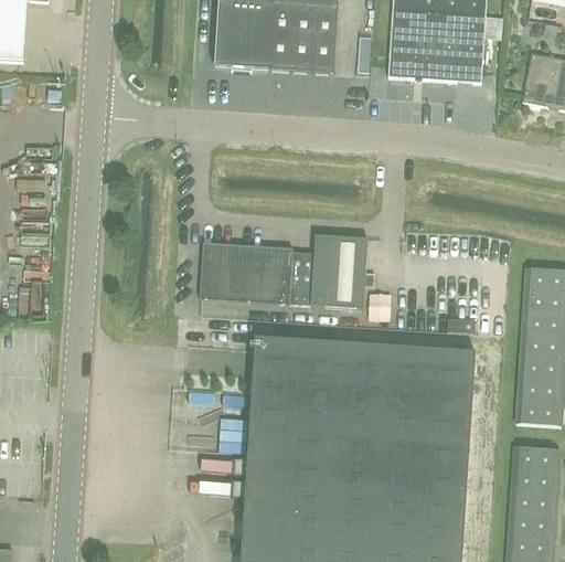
[(0,0),(0,59),(4,0),(48,2),(48,0),(0,0)]
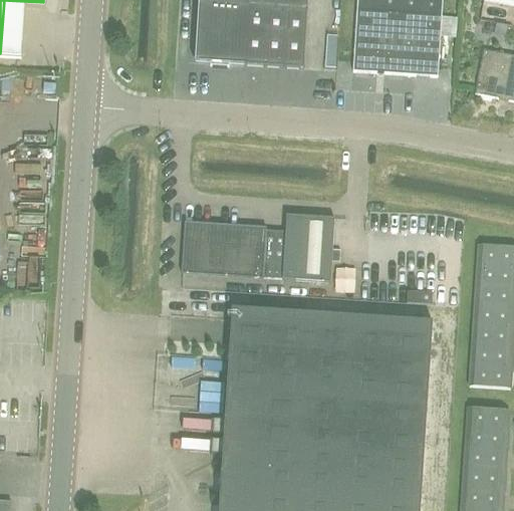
[(302,66),(306,7),(306,0),(198,0),(194,59),(302,66)]
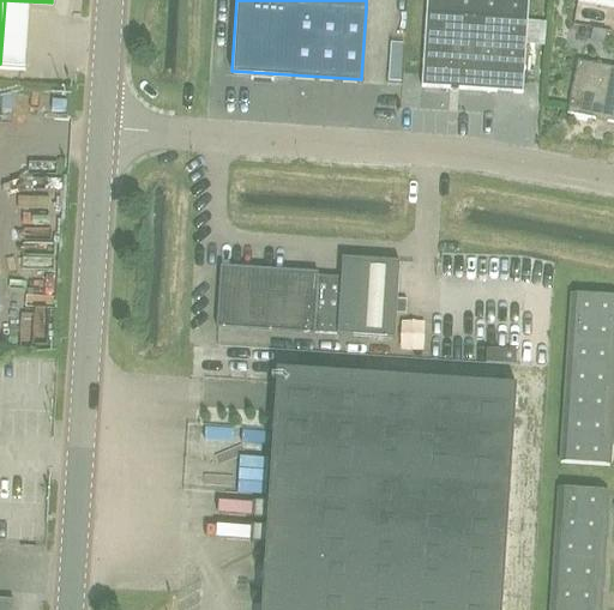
[(523,89),(529,0),(426,0),(421,83),(523,89)]
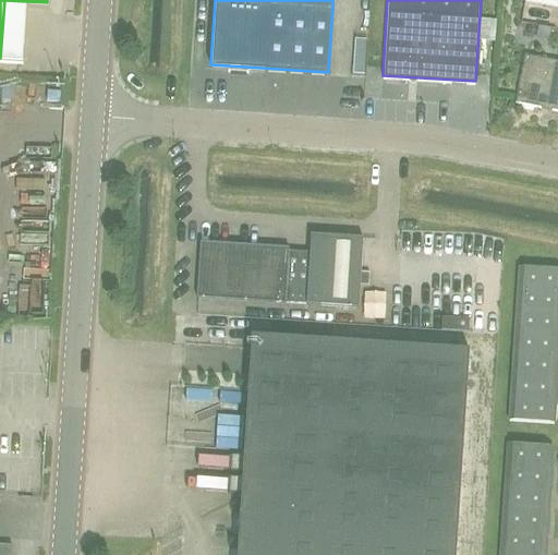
[(557,58),(524,52),(516,100),(557,108),(557,58)]
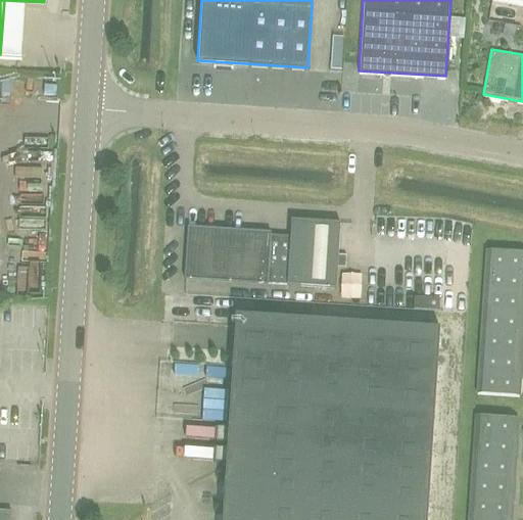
[(346,265),(347,252),(338,251),(340,221),(291,217),(290,234),(288,282),(336,285),(337,265),(346,265)]
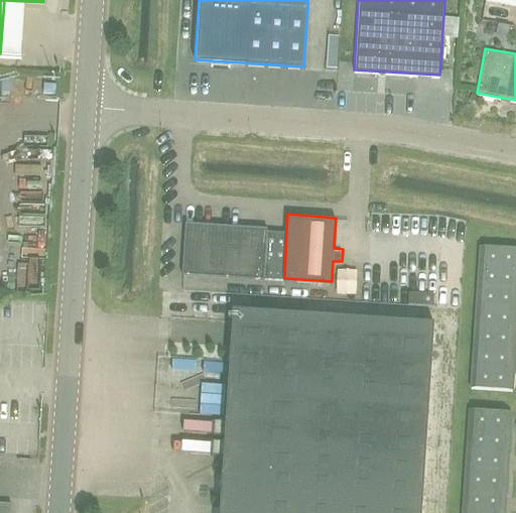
[(264,277),(267,230),(267,226),(185,221),(182,272),(264,277)]
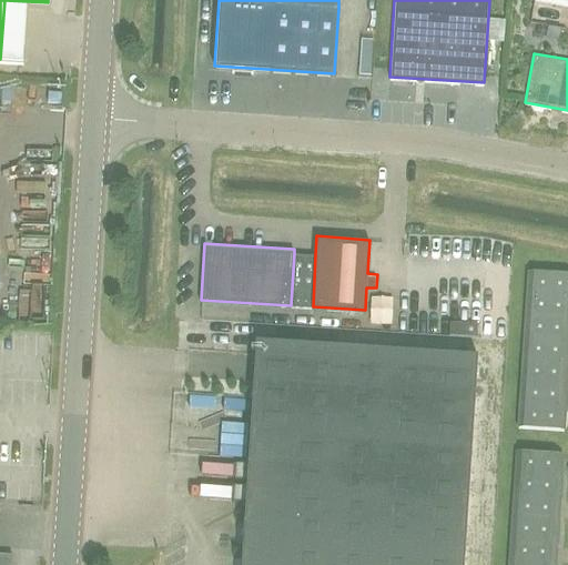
[(313,306),(315,254),(294,253),(291,305),(313,306)]
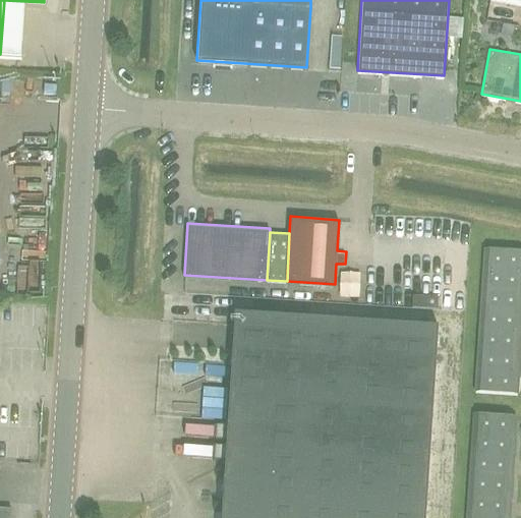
[(520,248),(485,246),(481,294),(520,296),(520,248)]
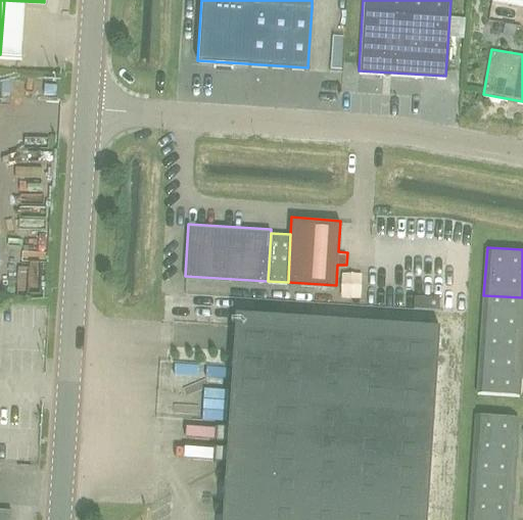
[(443,297),(416,295),(415,309),(442,310),(443,297)]
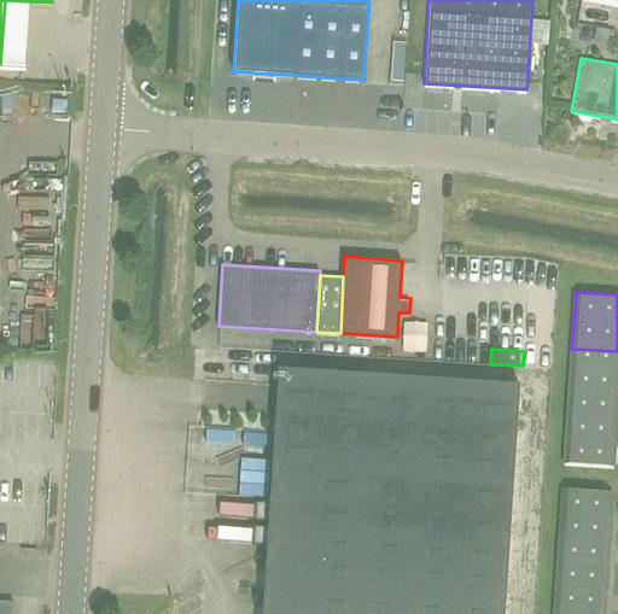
[(617,409),(617,385),(617,351),(571,349),(567,405),(617,409)]
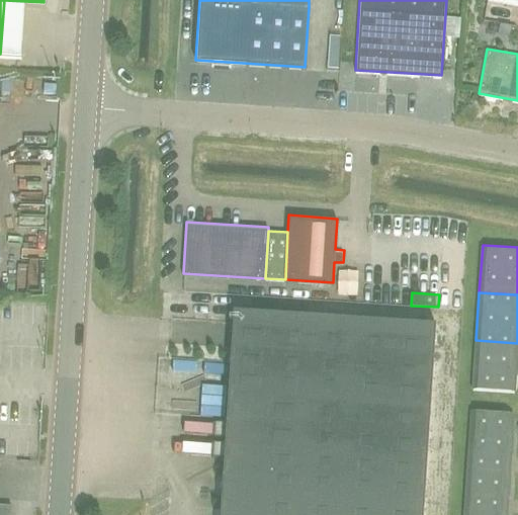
[(422,514),(428,436),(435,323),(234,309),(227,401),(214,400),(212,414),(227,415),(226,421),(212,420),(211,434),(225,434),(225,441),(211,440),(210,454),(224,454),(219,514),(422,514)]
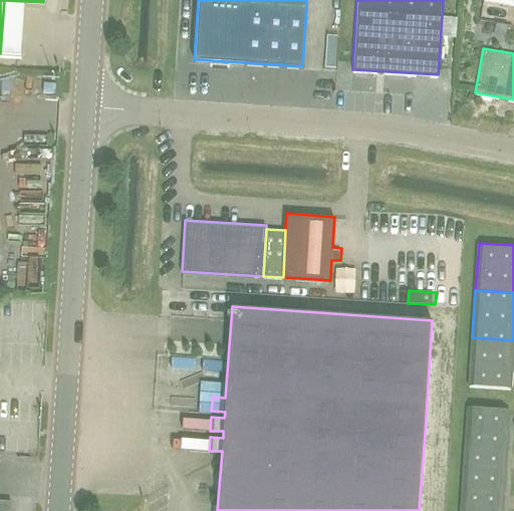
[(509,387),(513,340),(472,337),(469,385),(509,387)]
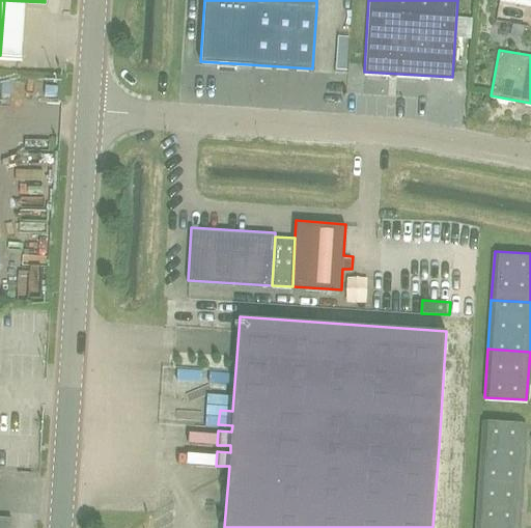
[(482,419),(481,448),(523,451),(525,422),(482,419)]
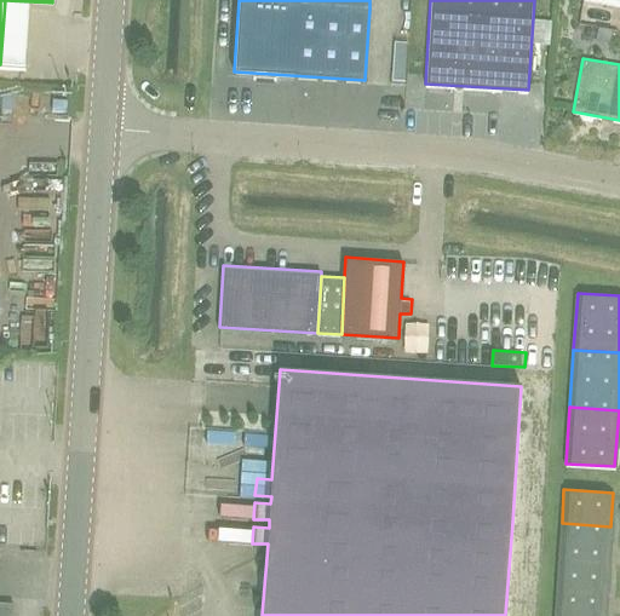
[(560,557),(609,560),(610,527),(562,523),(560,557)]
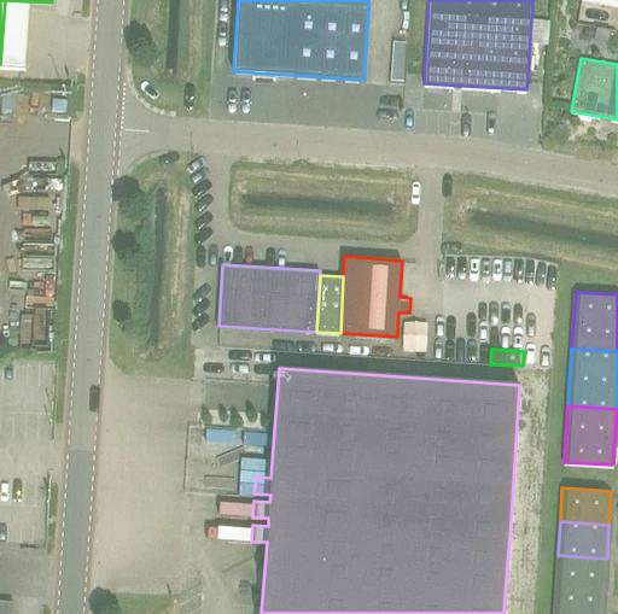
[(605,592),(607,559),(558,555),(555,590),(605,592)]
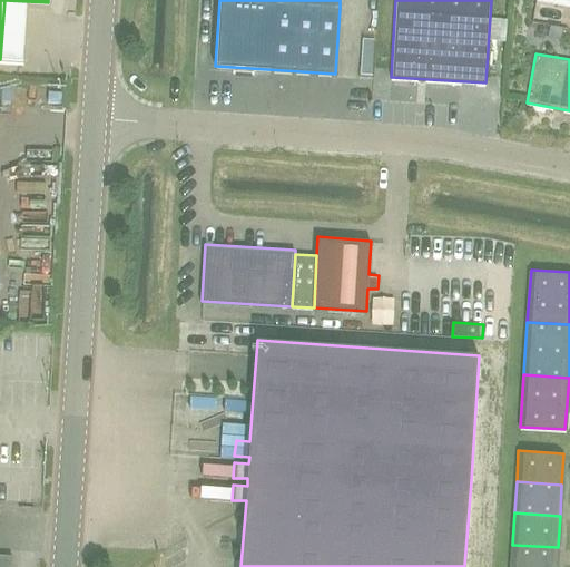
[(510,566),(556,566),(558,547),(512,545),(510,566)]
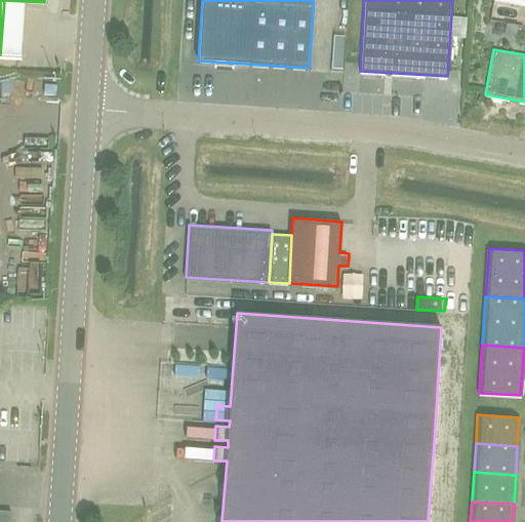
[(0,521),(9,521),(10,511),(0,510),(0,521)]
